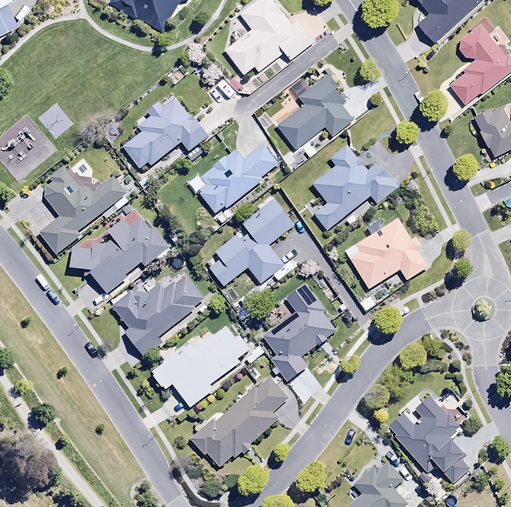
[(0,34),(16,26),(6,6),(8,5),(6,0),(0,0),(0,34)]
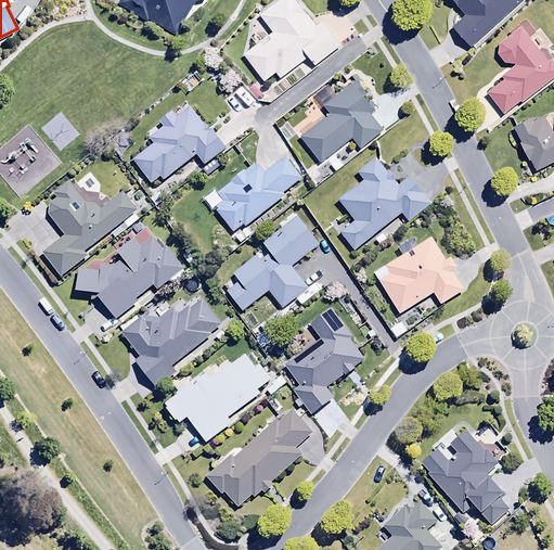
[(196,0),(121,0),(119,3),(146,20),(147,17),(175,34),(196,0)]
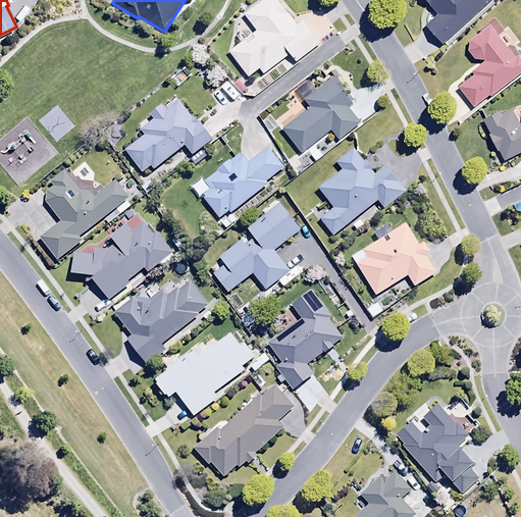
[(304,17),(297,23),(279,0),(262,0),(244,13),(256,30),(228,49),(248,76),(260,68),(263,72),(291,53),(296,60),(321,42),(304,17)]
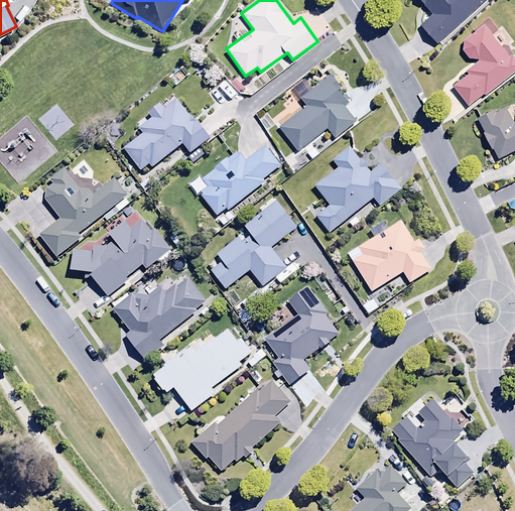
[(436,39),(480,0),(419,0),(432,14),(422,23),(436,39)]
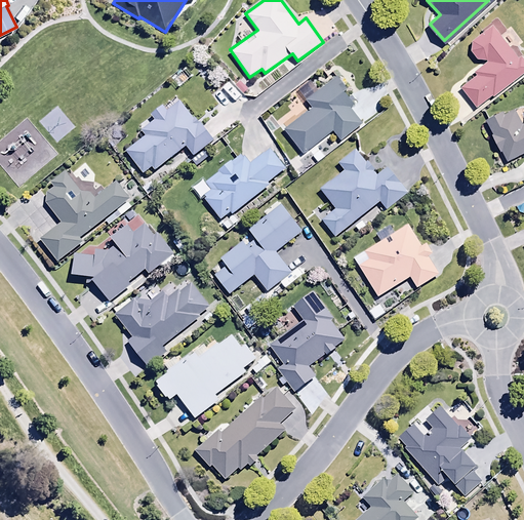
[(493,25),(473,40),(472,51),(479,60),(486,61),(487,62),(474,72),(476,75),(460,86),(475,106),(492,93),(493,94),(523,71),(523,58),(521,54),(518,57),(493,25)]
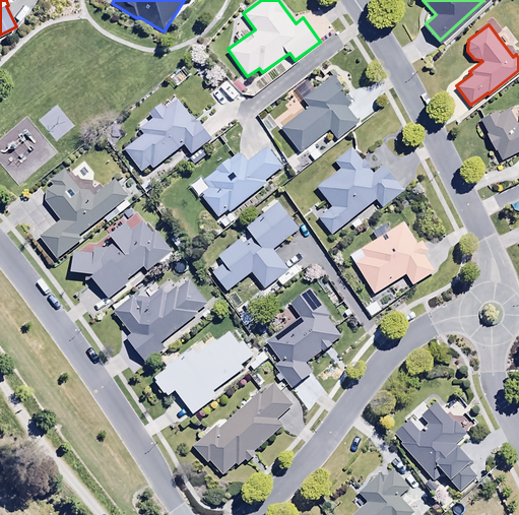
[(303,99),(309,106),(281,126),(300,151),(330,129),(336,137),(359,120),(346,104),(352,100),(334,75),(303,99)]
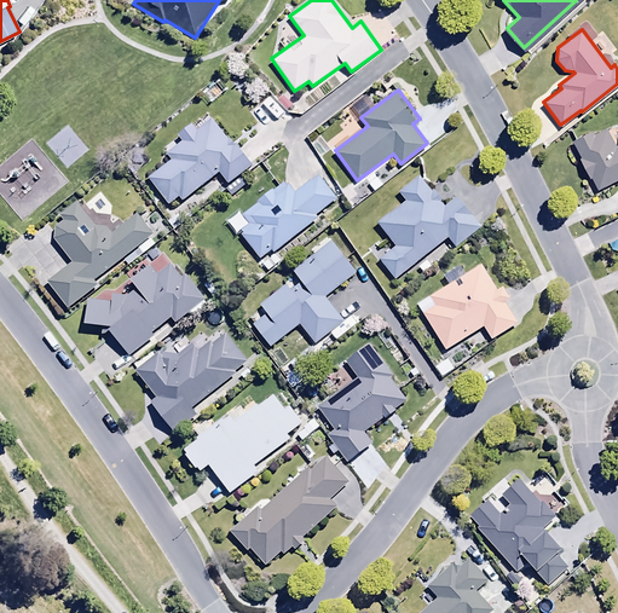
[(182,200),(219,172),(227,184),(252,166),(230,137),(227,139),(212,117),(197,128),(194,123),(178,134),(183,140),(166,154),(171,161),(150,177),(169,203),(179,196),(182,200)]
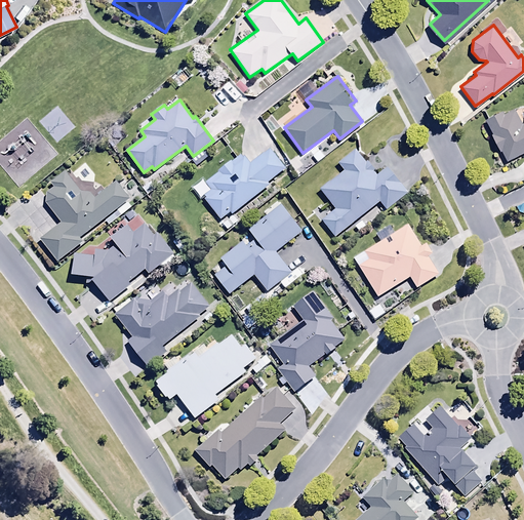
[(523,122),(523,124),(515,108),(505,113),(504,111),(486,119),(507,160),(523,151),(523,122)]
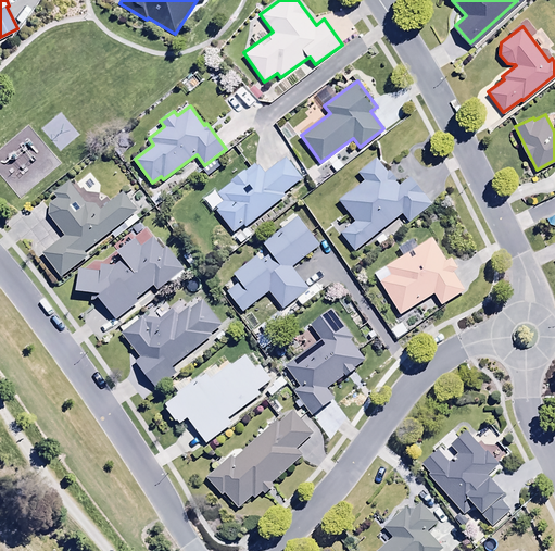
[(246,226),(286,195),(285,192),(303,178),(286,157),(264,173),(256,163),(217,192),(224,200),(215,208),(234,232),(244,224),(246,226)]
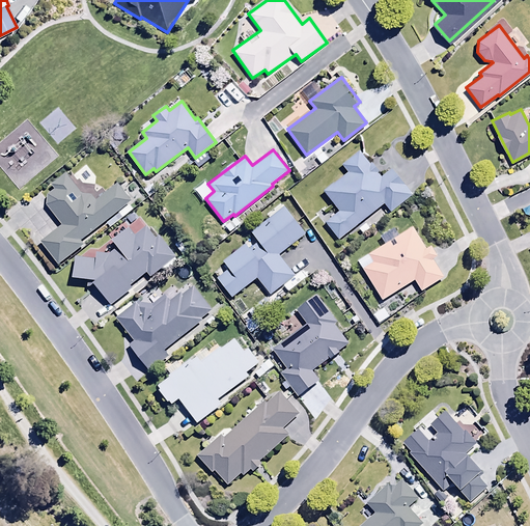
[(338,238),(383,203),(390,212),(412,194),(392,168),(382,176),(378,172),(380,171),(372,162),(370,163),(360,149),(343,163),(350,171),(325,190),(339,210),(326,220),(338,238)]
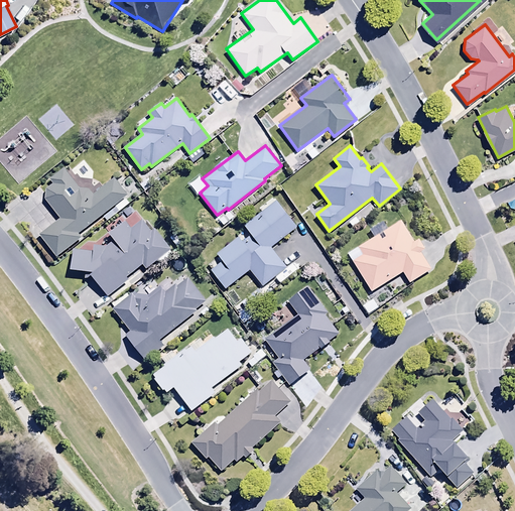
[(78,232),(114,205),(118,210),(129,202),(124,197),(127,195),(113,177),(93,194),(89,187),(81,187),(79,188),(65,168),(50,178),(53,183),(46,188),(46,199),(60,217),(39,233),(56,256),(82,237),(78,232)]
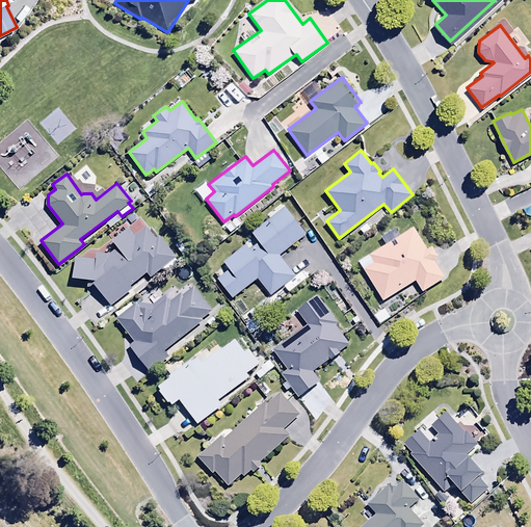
[(306,232),(285,206),(251,232),(259,241),(250,248),(246,244),(223,263),(229,268),(216,278),(232,297),(257,278),(270,294),(294,275),(277,255),(306,232)]
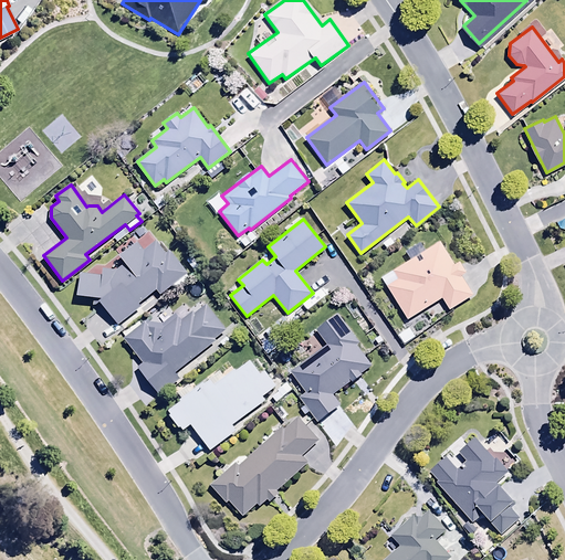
[(106,299),(101,303),(117,324),(140,305),(138,303),(156,288),(160,294),(187,273),(168,251),(165,253),(155,241),(144,251),(137,242),(119,256),(125,263),(115,271),(104,270),(104,275),(80,273),(79,298),(106,299)]
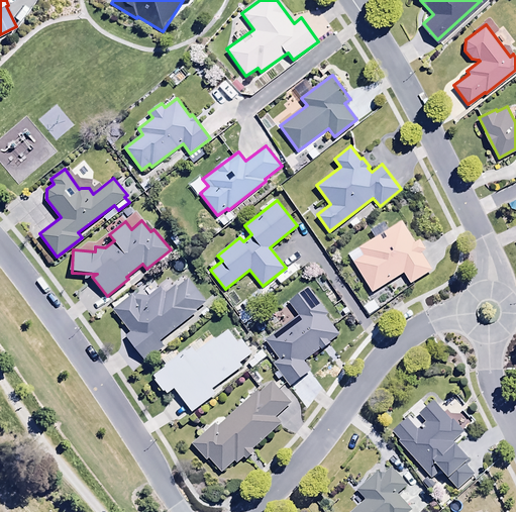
[(419,239),(415,242),(402,221),(358,248),(364,256),(353,262),(372,292),(404,273),(410,283),(432,270),(421,252),(425,250),(419,239)]
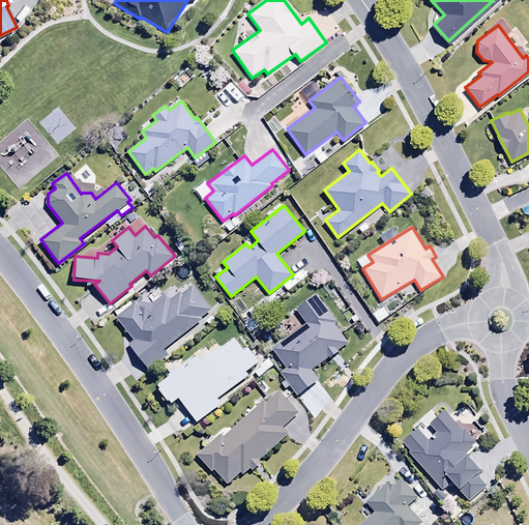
[(179,291),(177,293),(171,286),(152,302),(138,300),(117,316),(135,341),(129,344),(149,370),(169,355),(163,348),(202,319),(200,317),(212,308),(193,284),(181,294),(179,291)]
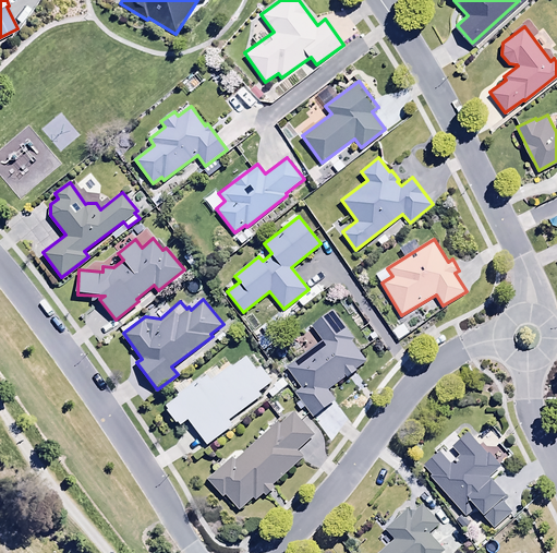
[(312,326),(322,340),(286,367),(301,386),(294,391),(312,416),(335,399),(327,388),(366,360),(352,339),(354,338),(334,311),(312,326)]
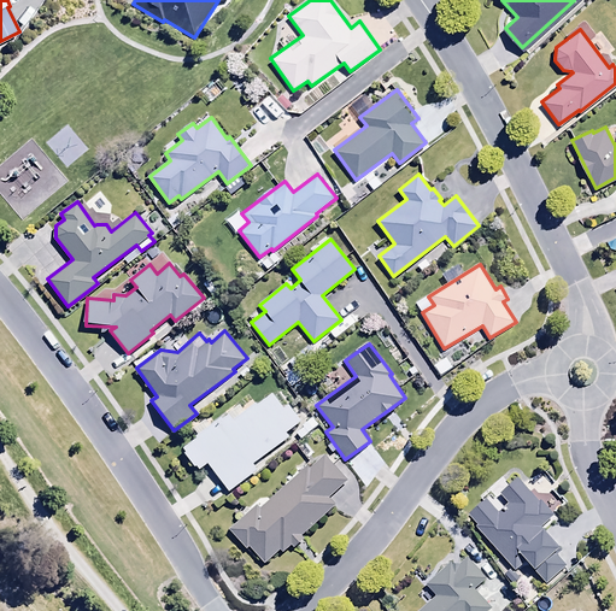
[(315,353),(308,345),(295,354),(301,364),(315,353)]
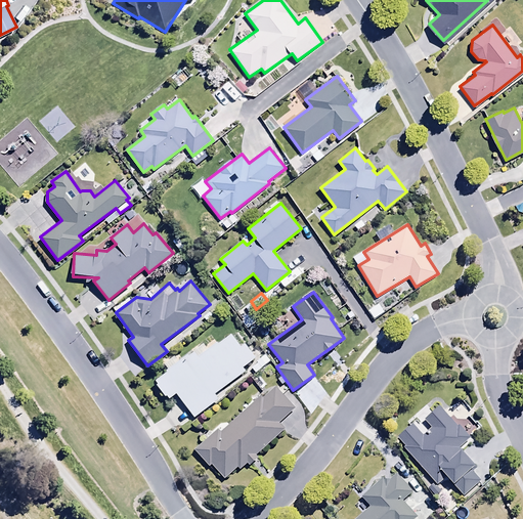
[(263,316),(257,309),(242,321),(248,329),(263,316)]
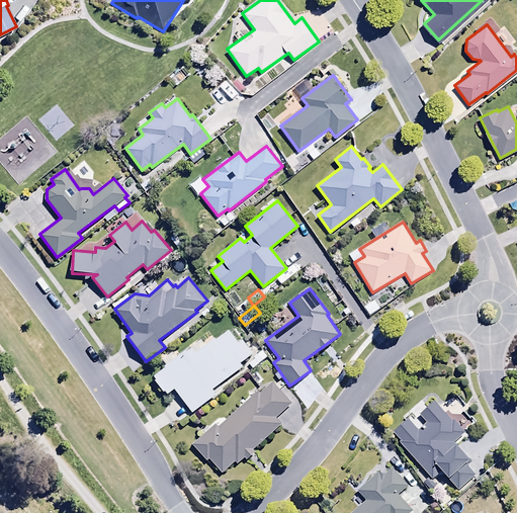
[(213,389),(243,367),(240,363),(253,353),(243,340),(239,343),(230,331),(218,340),(217,338),(197,353),(194,349),(188,353),(187,352),(166,367),(167,368),(155,378),(168,396),(176,390),(193,412),(218,394),(213,389)]
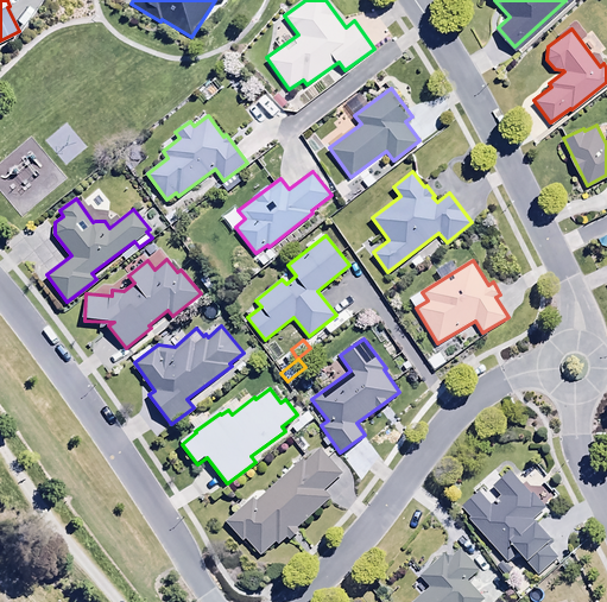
[(296,432),(314,417),(308,409),(297,418),(298,419),(291,425),(296,432)]
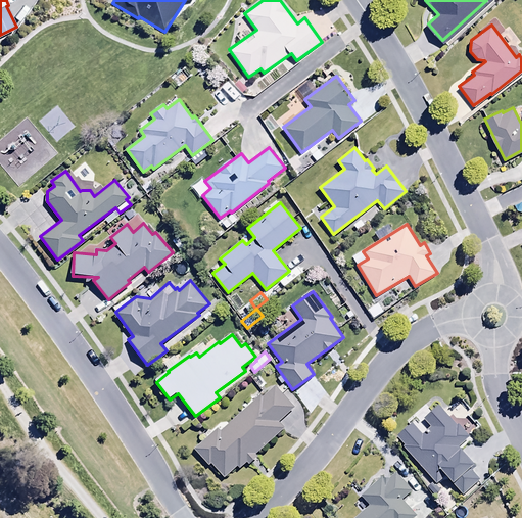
[(259,394),(221,430),(219,427),(194,449),(209,465),(211,464),(224,478),(239,465),(241,467),(248,461),(251,464),(258,458),(254,454),(284,427),(278,421),(294,407),(275,385),(262,396),(259,394)]
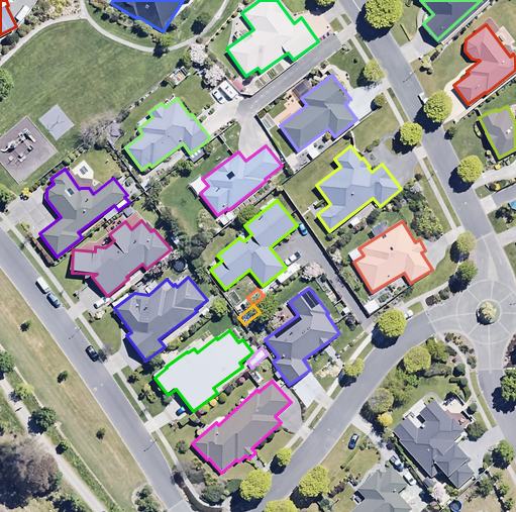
[(405,412),(390,424),(429,471),(438,464),(455,485),(474,470),(463,457),(468,454),(452,436),(463,427),(451,413),(448,415),(432,395),(417,408),(424,417),(416,424),(405,412)]
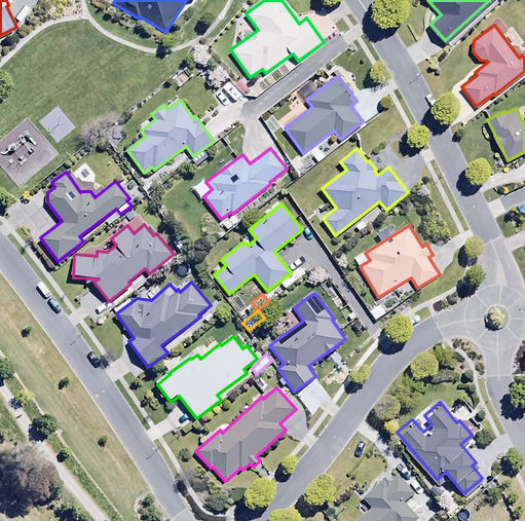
[(410,520),(418,514),(403,497),(412,488),(396,471),(386,479),(382,475),(361,494),(368,501),(350,518),(352,520),(410,520)]
